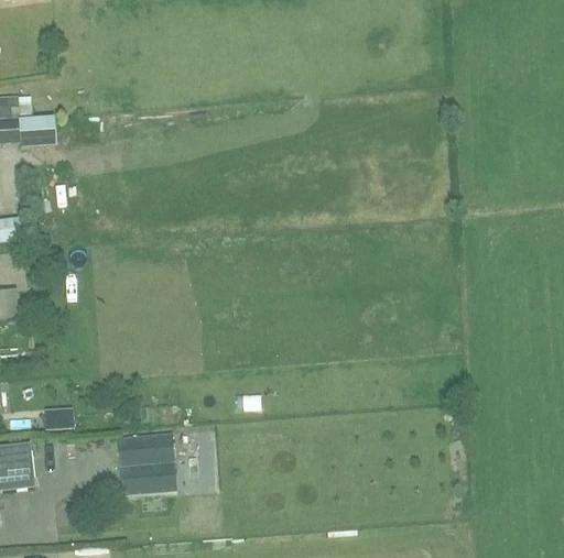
[(18,93),(0,93),(0,116),(19,116),(19,119),(0,119),(0,140),(20,140),(21,146),(56,144),(55,115),(32,116),(31,94),(18,94),(18,93)]
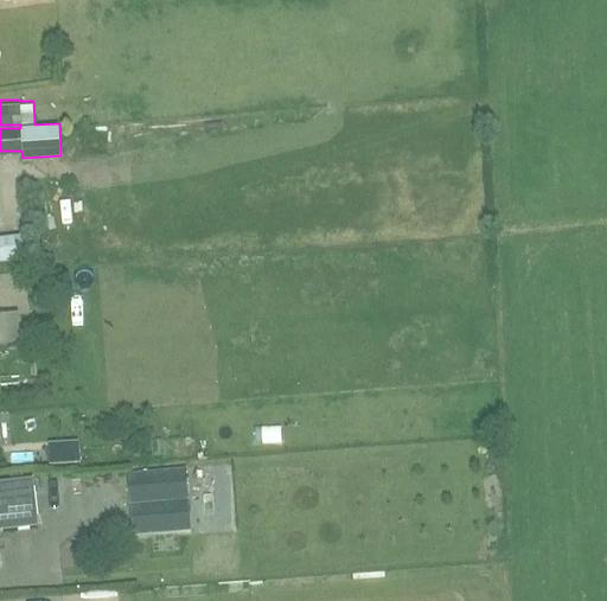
[(6,306),(7,336),(37,334),(37,305),(6,306)]
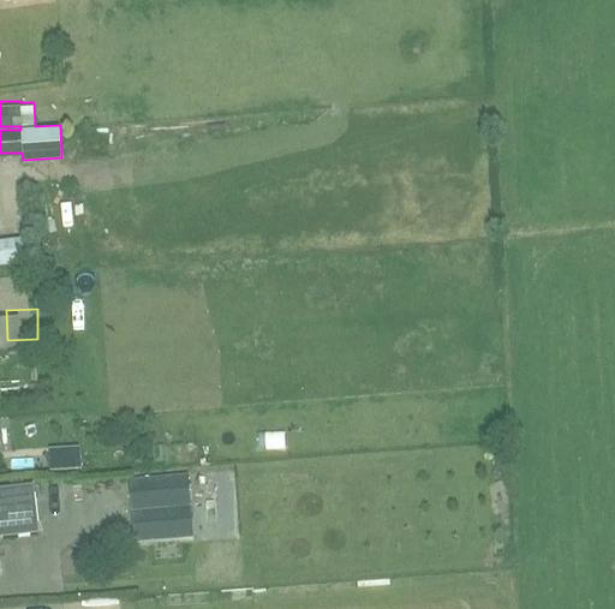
[(189,503),(186,471),(127,476),(130,507),(189,503)]
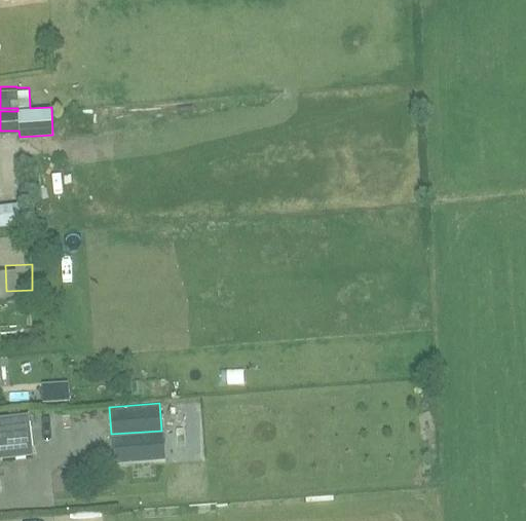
[(0,454),(0,456),(33,453),(28,411),(0,414),(0,454)]
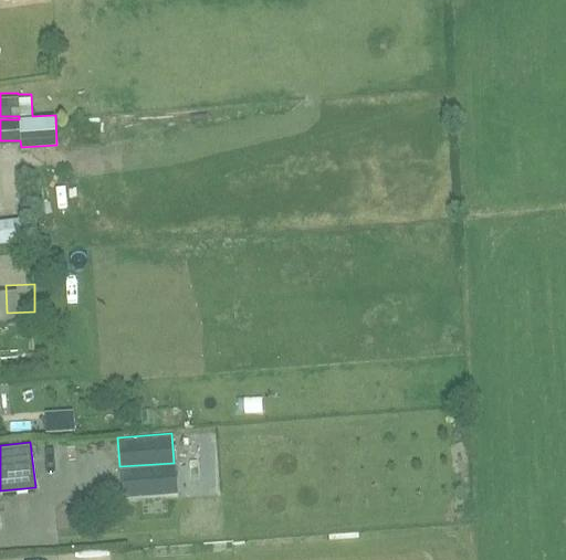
[(122,496),(176,492),(174,463),(119,466),(122,496)]
